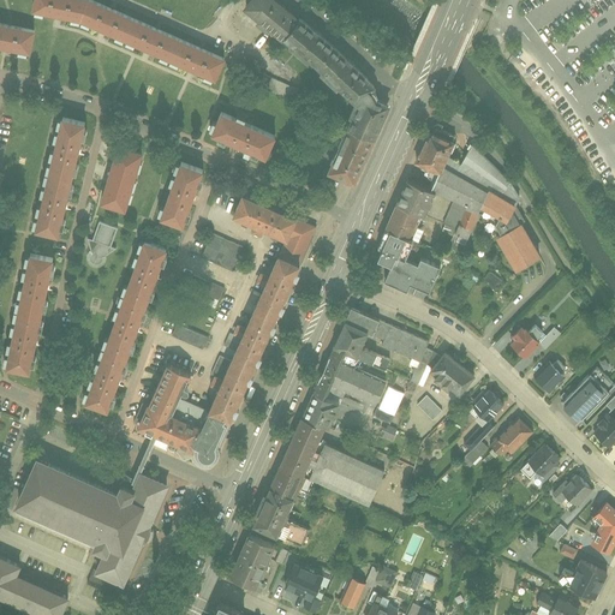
[(101,0),(30,0),(30,6),(81,18),(213,78),(225,54),(101,0)]
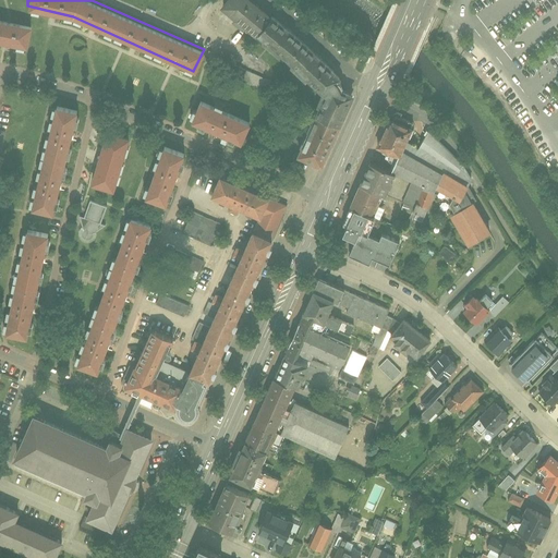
[(252,33),(266,15),(245,0),(221,0),(217,5),(252,33)]
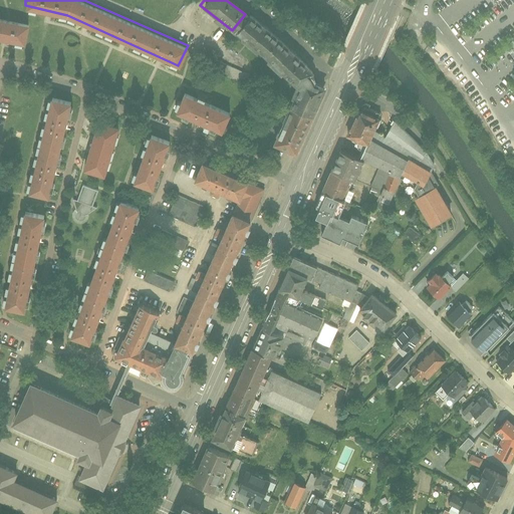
[(245,14),(232,30),(298,89),(300,85),(313,82),(314,79),(311,74),(312,71),(245,14)]
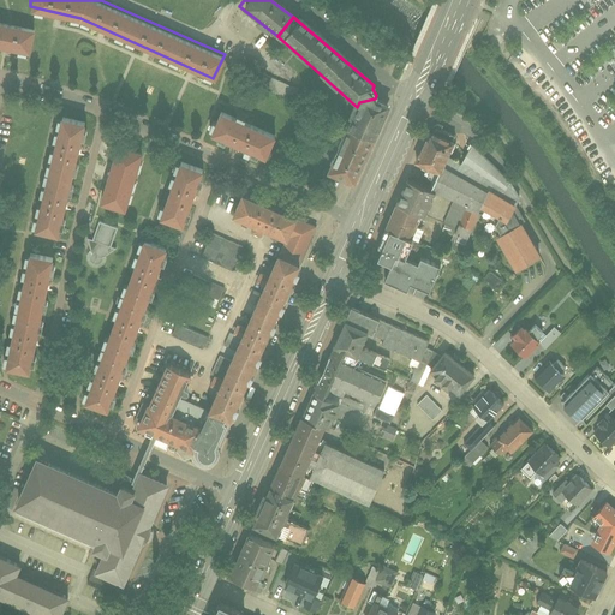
[(33,27),(0,19),(0,43),(29,49),(33,27)]
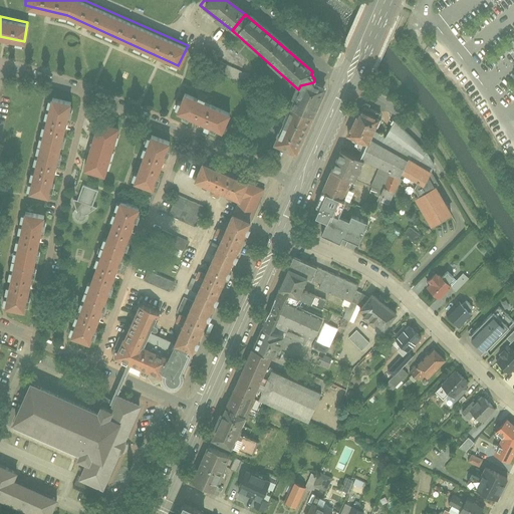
[(249,76),(201,53),(197,61),(245,85),(249,76)]
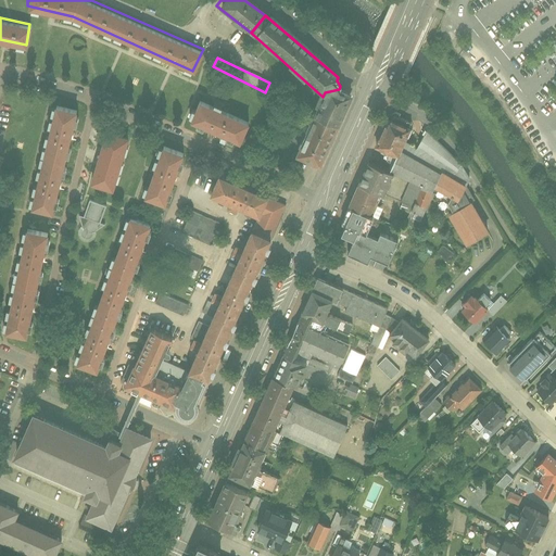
[(339,89),(325,92),(323,97),(314,115),(337,125),(350,96),(339,89)]
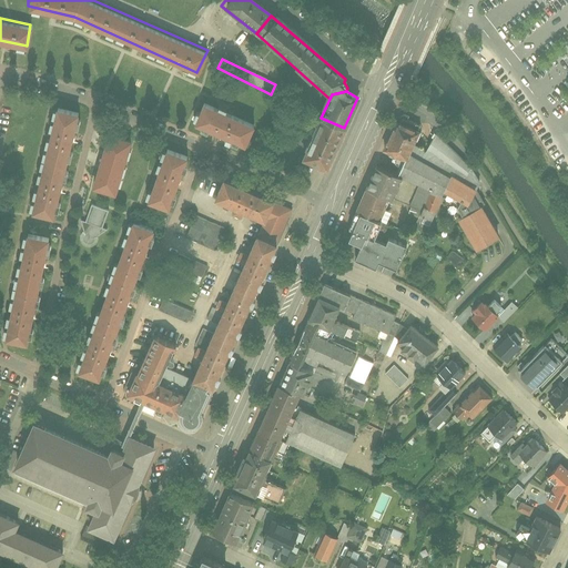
[(75,113),(53,109),(34,213),(57,216),(75,113)]
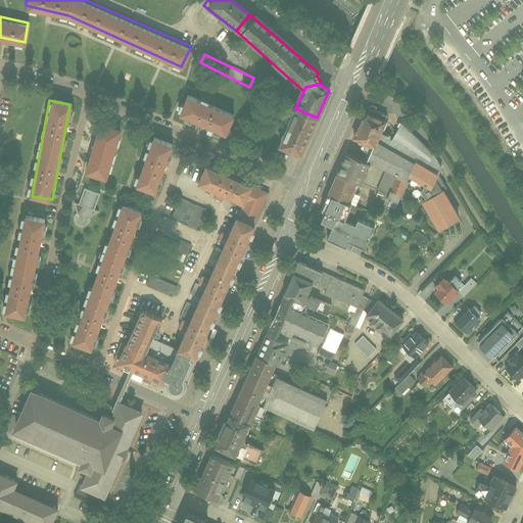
[(231,120),(187,101),(180,119),(223,137),(231,120)]
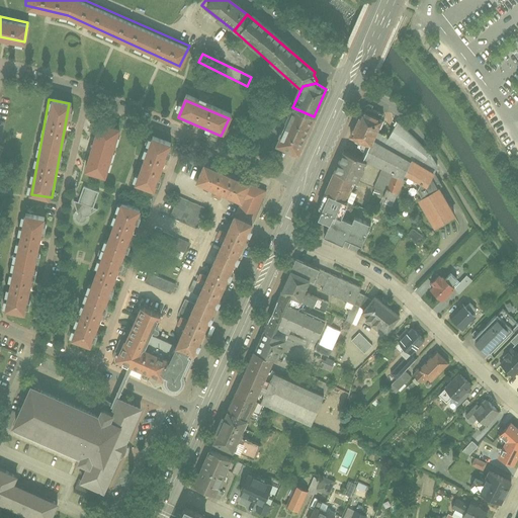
[(314,116),(292,107),(276,144),(297,153),(314,116)]
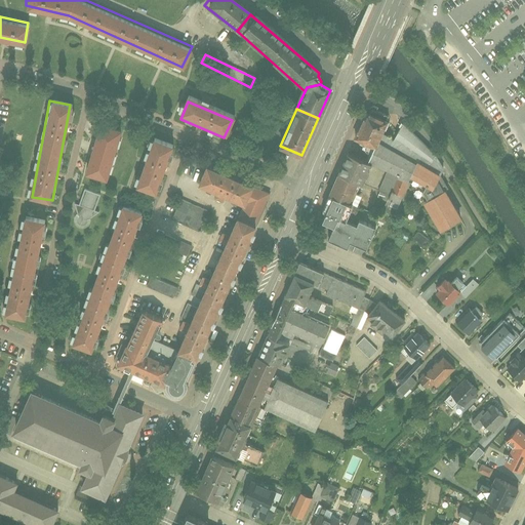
[(425,208),(442,235),(465,225),(447,195),(441,188),(444,179),(446,174),(441,163),(432,151),(403,127),(395,143),(387,136),(389,127),(366,115),(354,140),(373,148),(368,160),(389,170),(395,173),(394,175),(405,180),(407,176),(427,189),(422,195),(429,206),(425,208)]
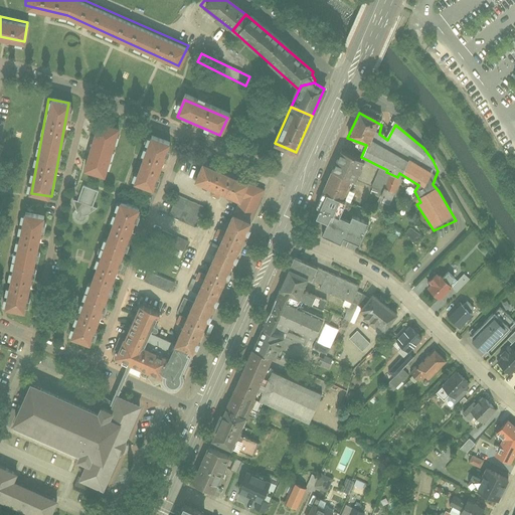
[(119,129),(100,124),(87,171),(106,176),(119,129)]
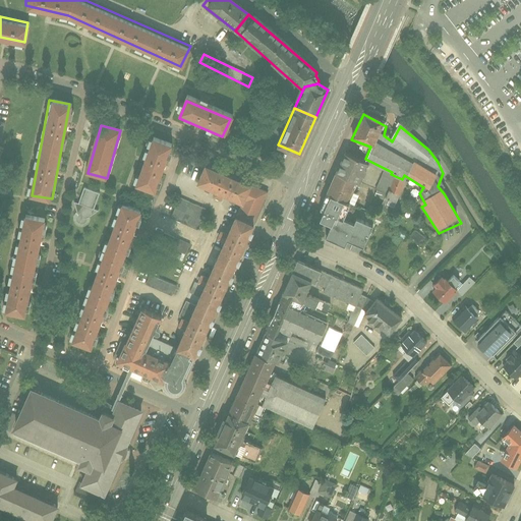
[(171,148),(151,140),(134,187),(155,194),(171,148)]
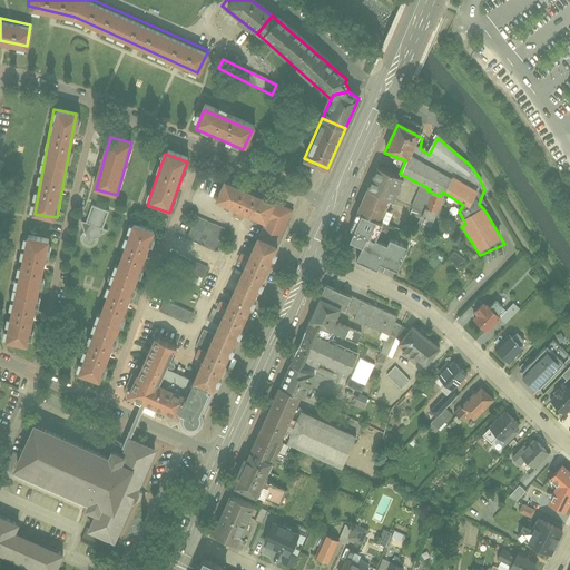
[(367,193),(392,202),(395,203),(404,179),(377,169),(367,193)]
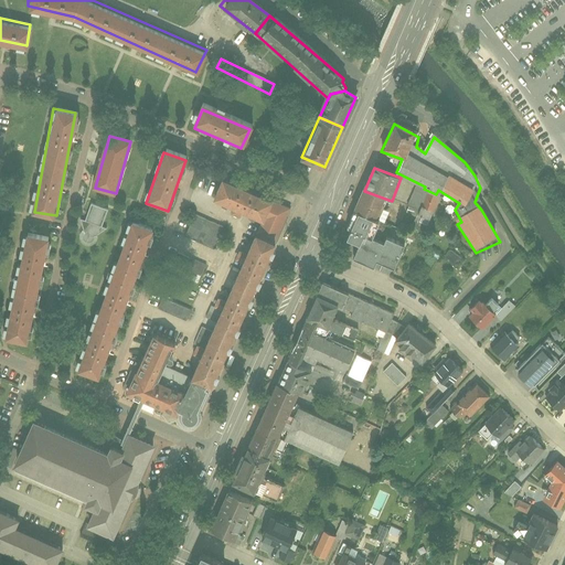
[(193,377),(212,385),(291,209),(224,178),(216,196),(235,205),(232,214),(241,217),(244,210),(264,219),(248,254),(240,251),(236,259),(245,263),(227,302),(219,298),(215,307),(223,310),(206,349),(198,345),(193,354),(201,359),(193,377)]
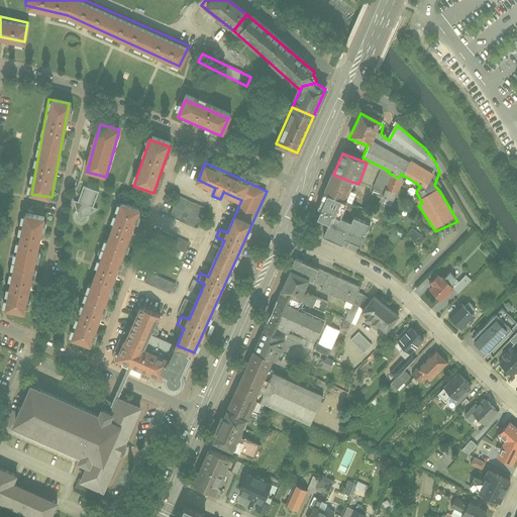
[(389,171),(383,168),(375,188),(385,193),(384,197),(394,201),(403,180),(399,178),(388,173),(389,171)]
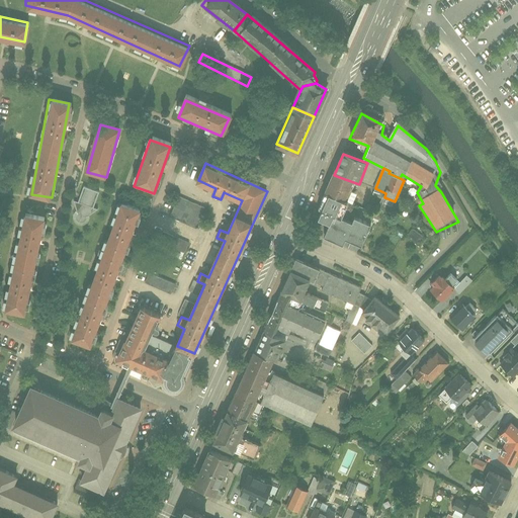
[(334,175),(326,197),(347,205),(356,183),(334,175)]
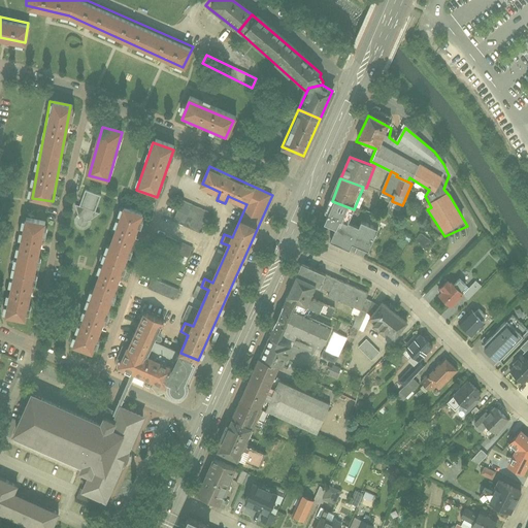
[(96,213),(102,198),(87,192),(80,207),(76,206),(80,219),(78,221),(78,224),(79,226),(81,228),(84,229),(86,229),(88,229),(89,228),(90,225),(90,223),(101,216),(96,213)]
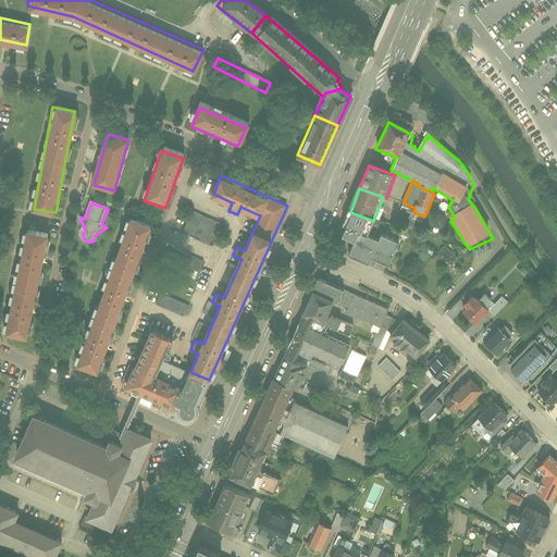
[(373,221),(350,212),(338,238),(353,244),(347,256),(368,264),(370,259),(388,267),(398,244),(380,236),(378,242),(367,237),(373,221)]
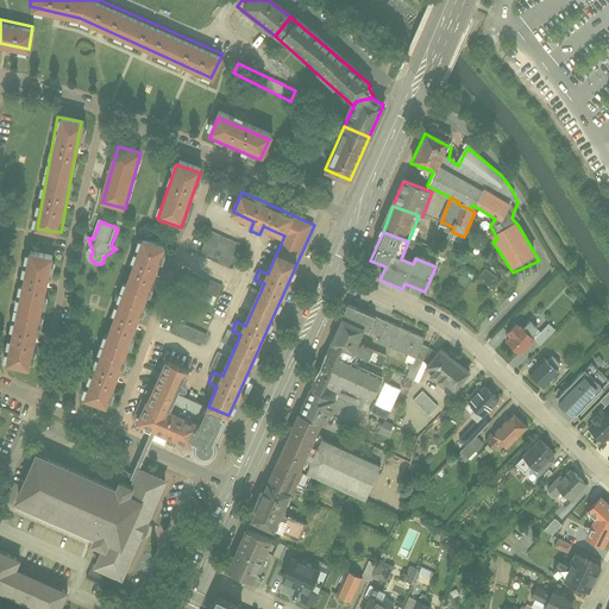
[(242,248),(212,234),(202,256),(232,269),(242,248)]
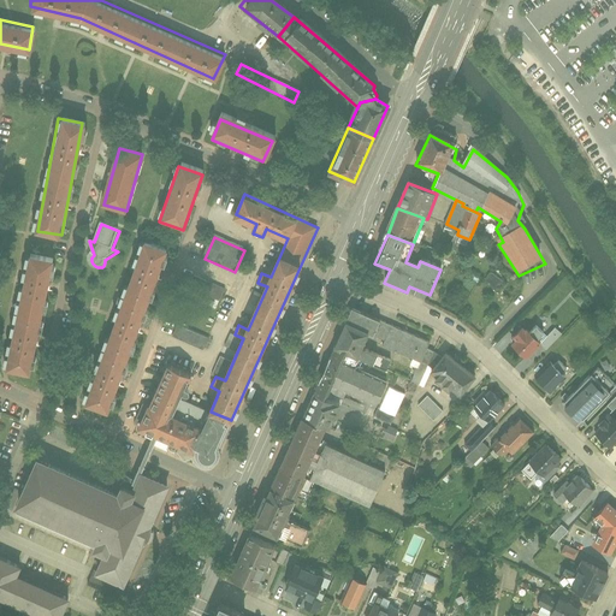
[(165,255),(141,247),(83,407),(107,416),(165,255)]
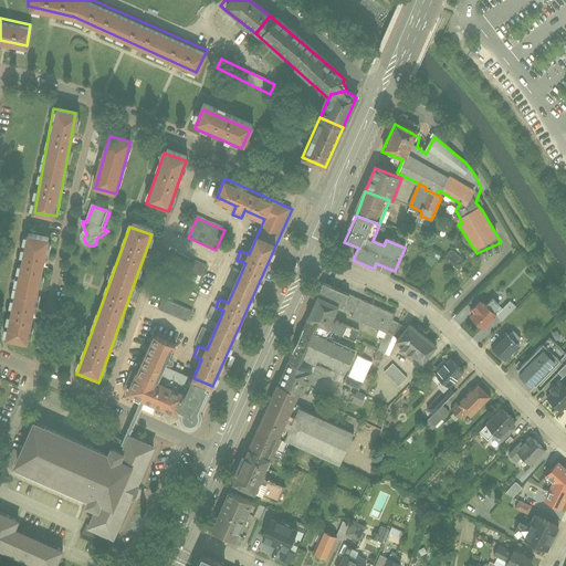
[(46,240),(25,236),(7,339),(28,343),(46,240)]
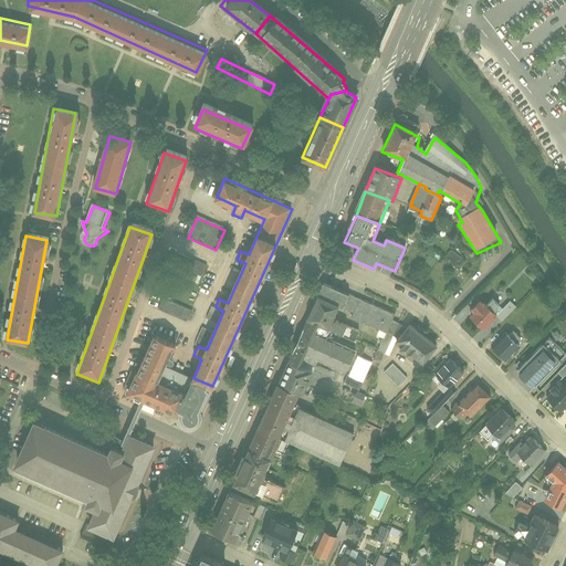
[(451,262),(457,255),(451,251),(446,257),(451,262)]
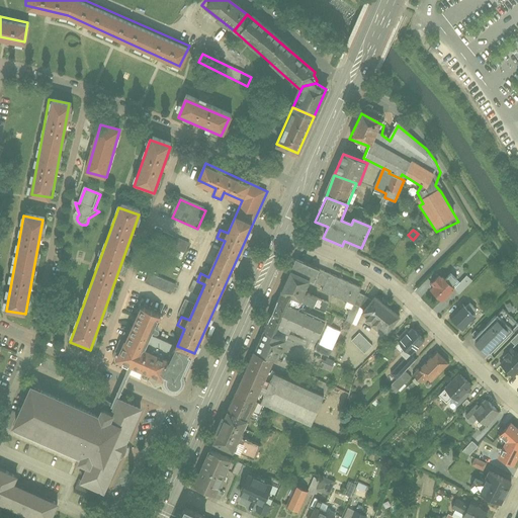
[(189,245),(164,233),(160,241),(186,253),(189,245)]
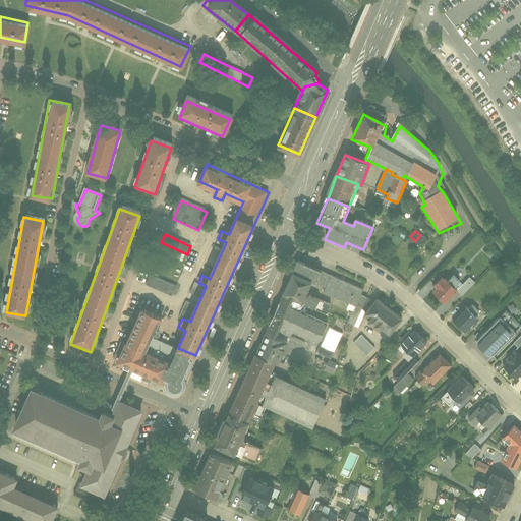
[(293,261),(278,295),(300,304),(326,314),(331,303),(305,293),(309,282),(314,284),(320,272),(293,261)]
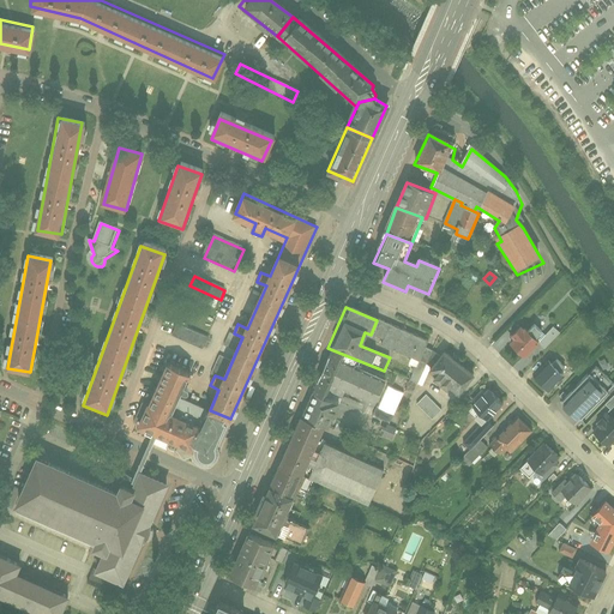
[(512,338),(507,343),(522,356),(545,332),(530,319),(523,327),(517,321),(506,332),(512,338)]
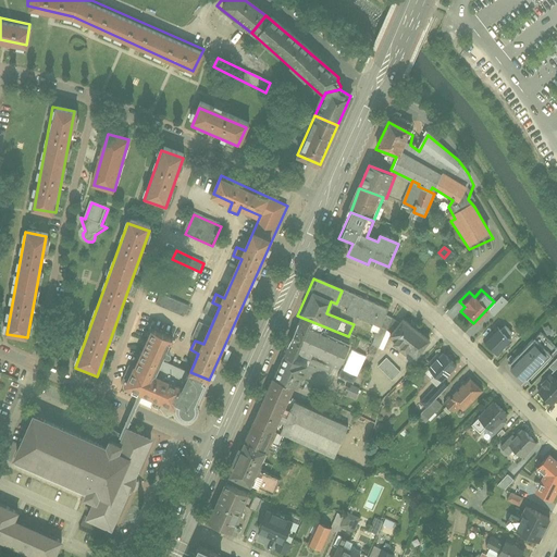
[(387,309),(342,291),(336,304),(334,308),(380,326),(387,309)]
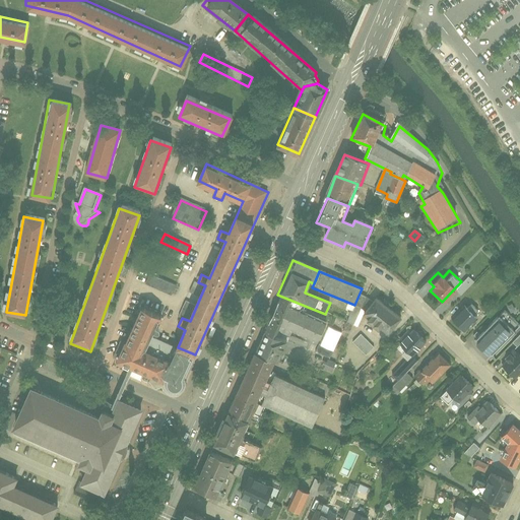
[(176,285),(150,275),(146,283),(172,295),(176,285)]
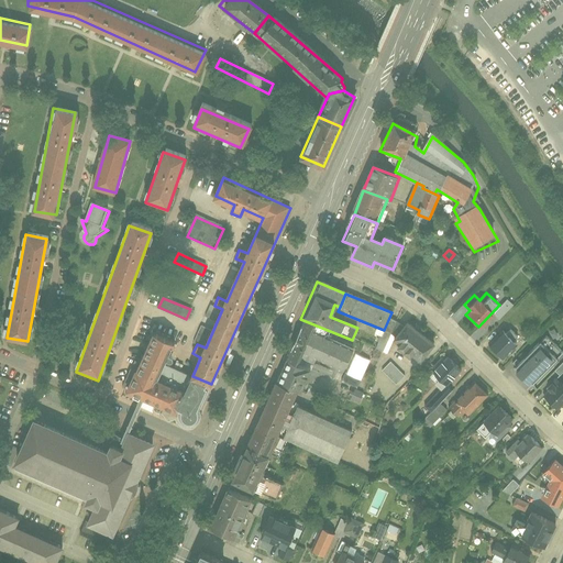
[(432,341),(406,318),(390,335),(396,341),(394,343),(406,353),(409,350),(418,357),(432,341)]
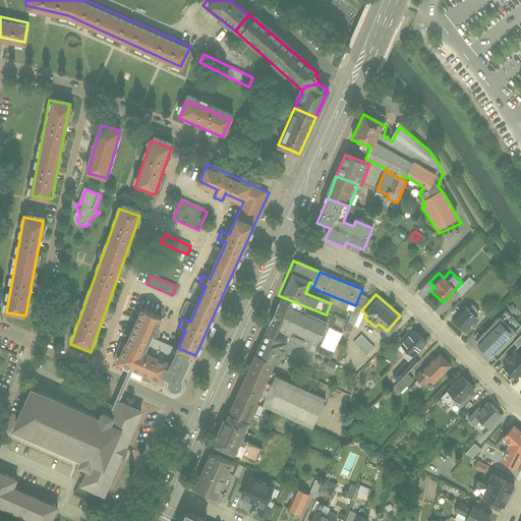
[(278,295),(263,333),(283,341),(288,331),(316,343),(325,324),(297,311),(300,304),(278,295)]
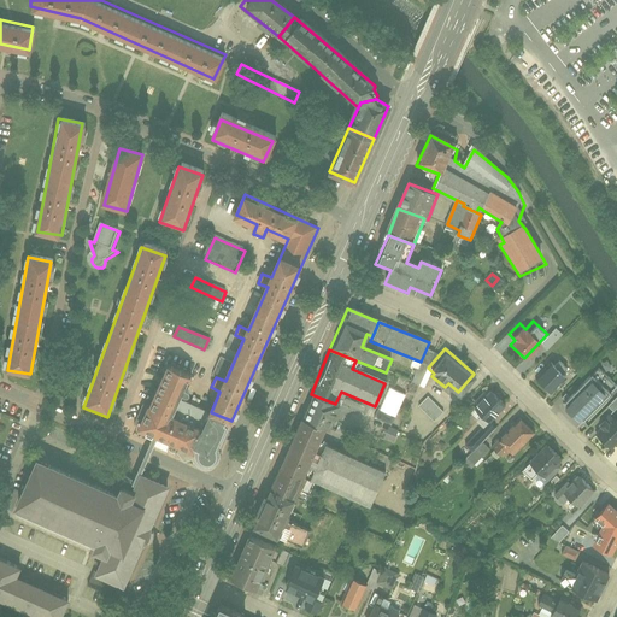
[(548,359),(533,376),(548,392),(564,375),(548,359)]
